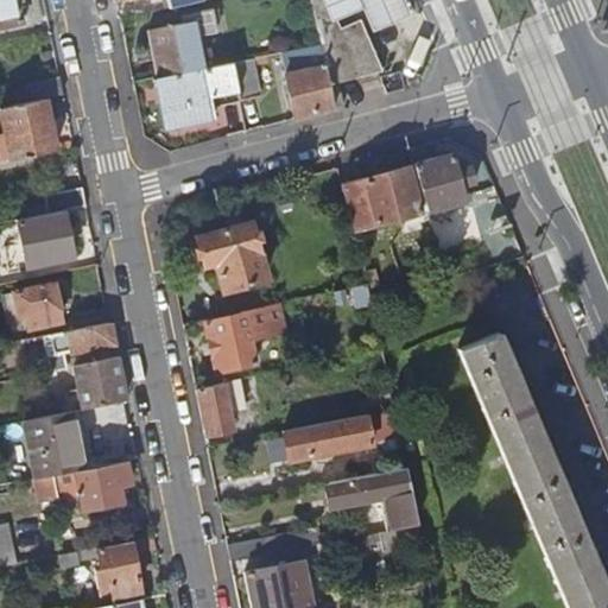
[(0,0),(0,25),(23,20),(18,0),(0,0)]
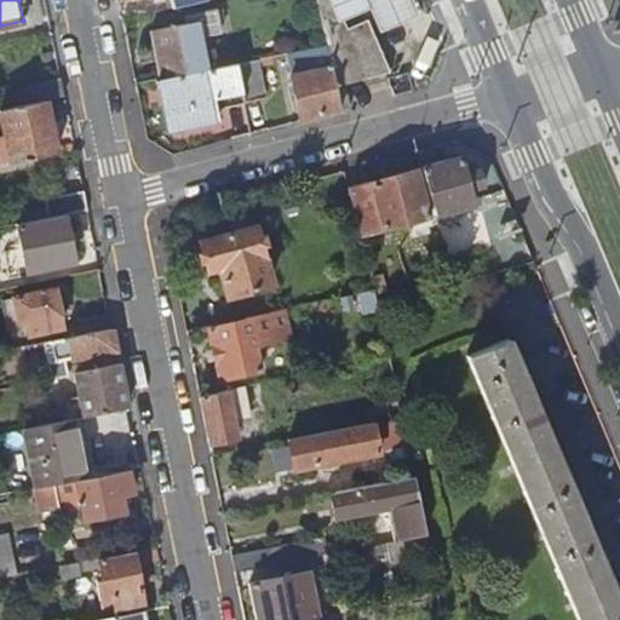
[(329,63),(342,108),(352,105),(349,81),(369,75),(349,24),(344,15),(343,16),(336,0),(313,0),(325,45),(329,63)]
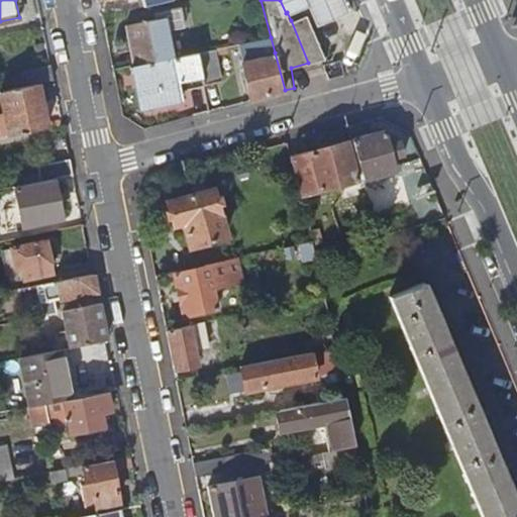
[(280,0),(286,13),(287,12),(310,2),(319,22),(324,20),(318,0),(280,0)]
